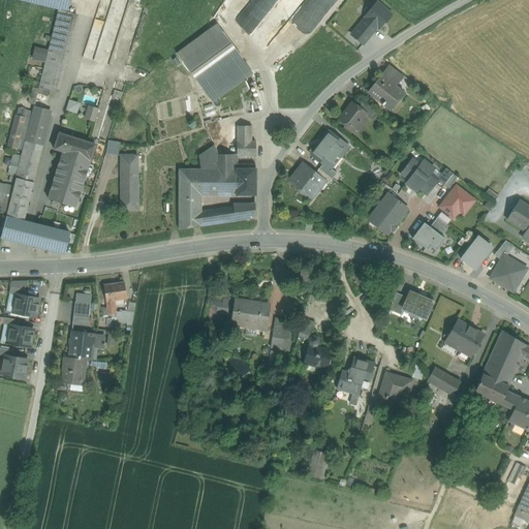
[(21,0),(68,11),(70,0),(21,0)]
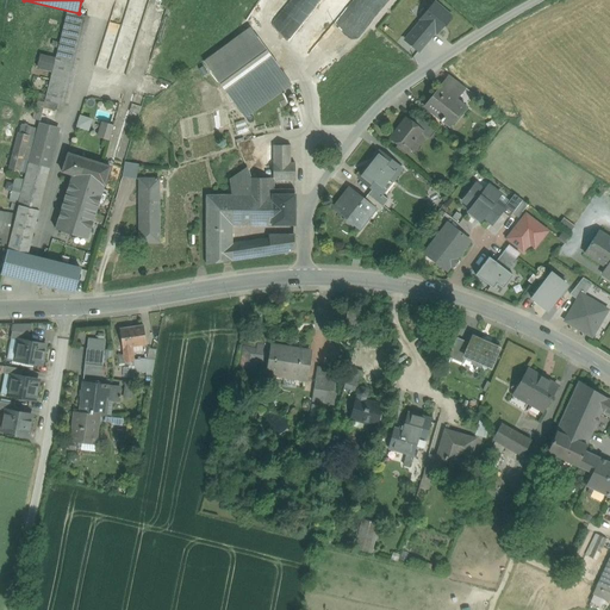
[(278,26),(288,37),(294,31),(294,29),(306,16),(310,6),(300,4),(288,17),(293,0),(268,0),(268,1),(275,7),(265,5),(261,13),(271,16),(280,6),(274,25),(278,26)]
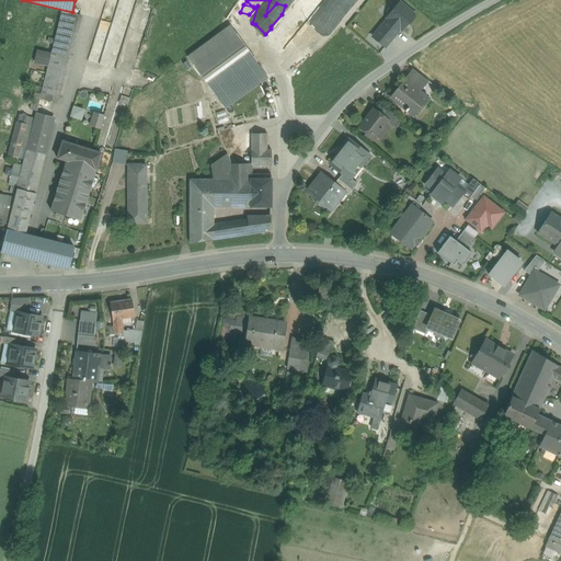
[(373,38),(385,47),(400,30),(402,31),(414,15),(400,3),(387,19),(389,20),(373,38)]
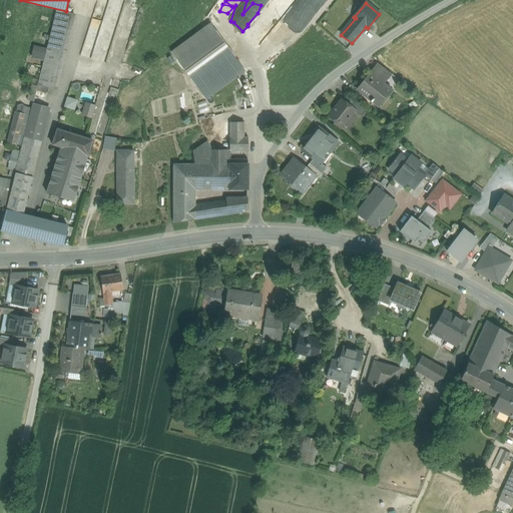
[(72,14),(56,10),(54,20),(47,50),(44,61),(39,81),(36,92),(50,95),(51,88),(53,89),(72,14)]
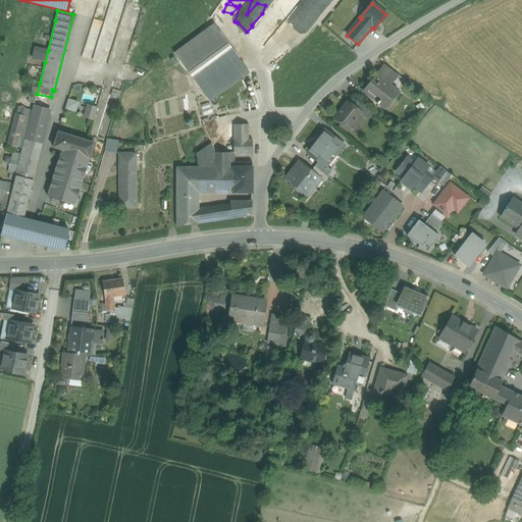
[(214,24),(174,54),(209,100),(242,75),(247,72),(248,71),(214,24)]
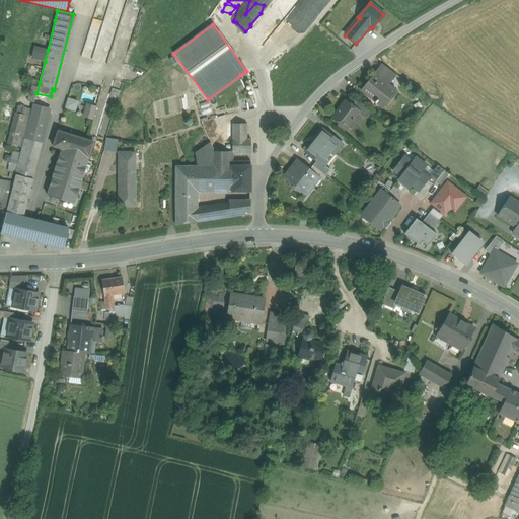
[(32,59),(45,62),(48,51),(34,48),(32,59)]
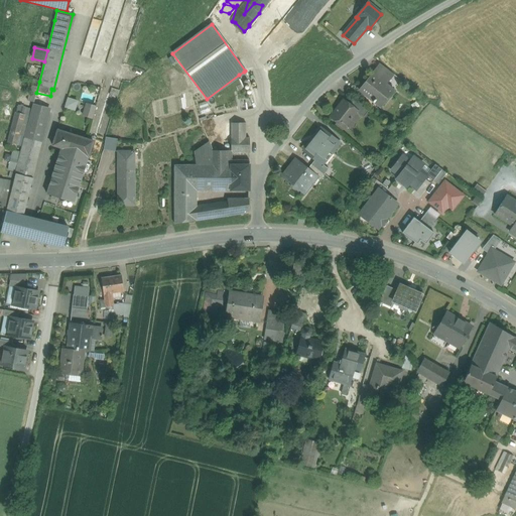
[(379,65),(372,74),(375,76),(382,67),(379,65)]
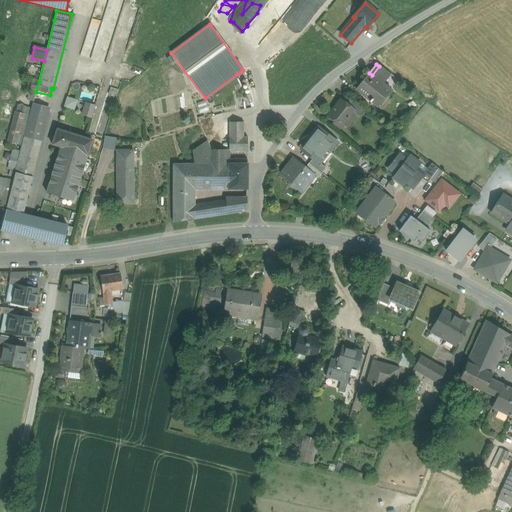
[(390,75),(379,66),(372,75),(383,84),(390,75)]
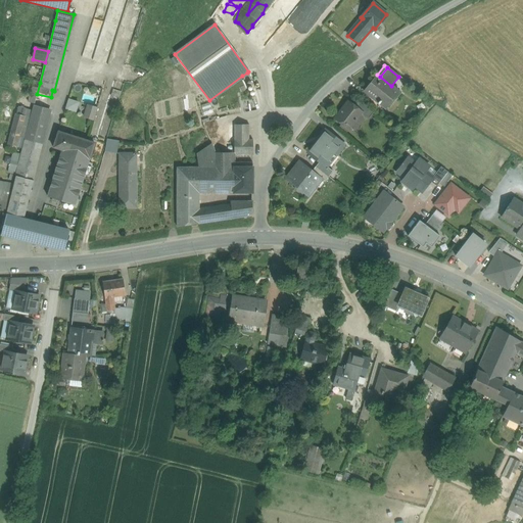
[(247,73),(242,76),(246,83),(251,81),(247,73)]
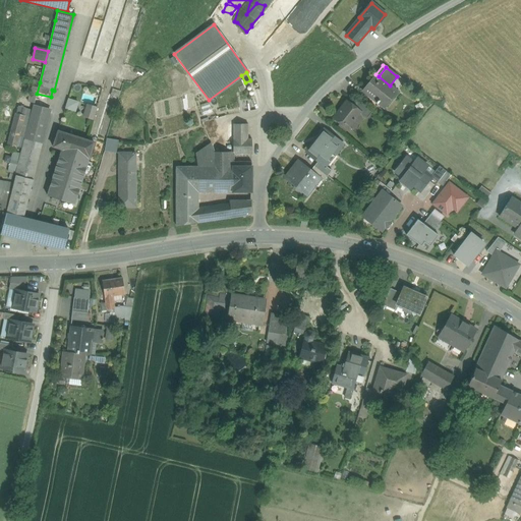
[(379,76),(375,74),(362,92),(378,104),(385,109),(398,92),(390,85),(379,76)]
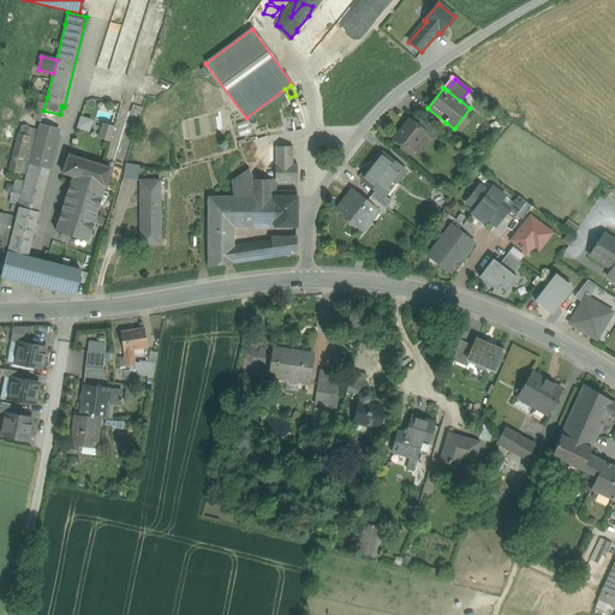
[(78,129),(93,132),(95,119),(82,115),(78,129)]
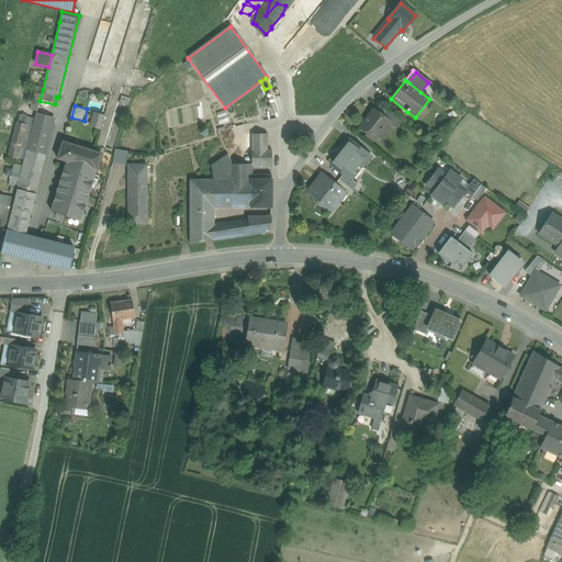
[(402,121),(386,109),(381,115),(389,122),(396,127),(402,121)]
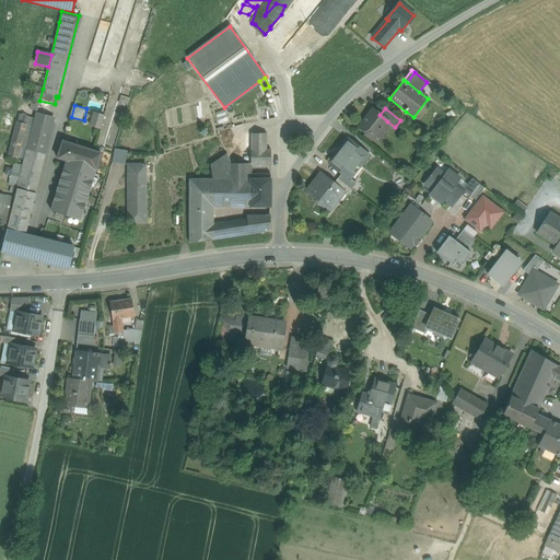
[(380,115),(373,109),(356,131),(371,143),(387,121),(380,115)]
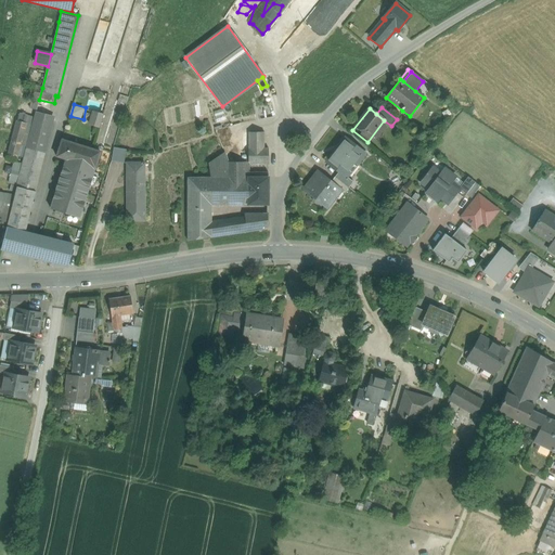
[(103,116),(92,113),(89,123),(95,125),(94,127),(100,128),(103,116)]
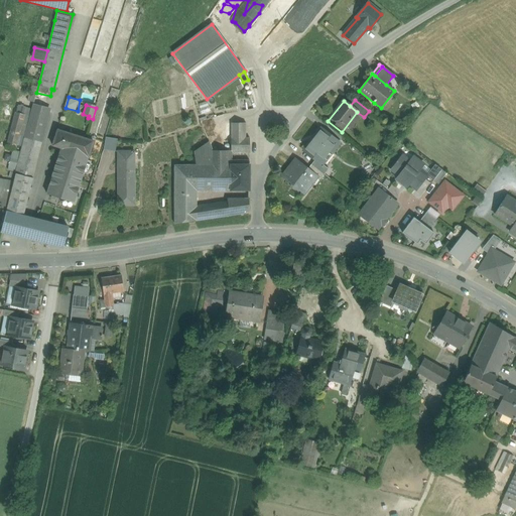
[(12,125),(8,144),(17,146),(17,145),(22,147),(25,137),(31,110),(25,109),(25,108),(18,106),(16,113),(15,113),(12,125)]
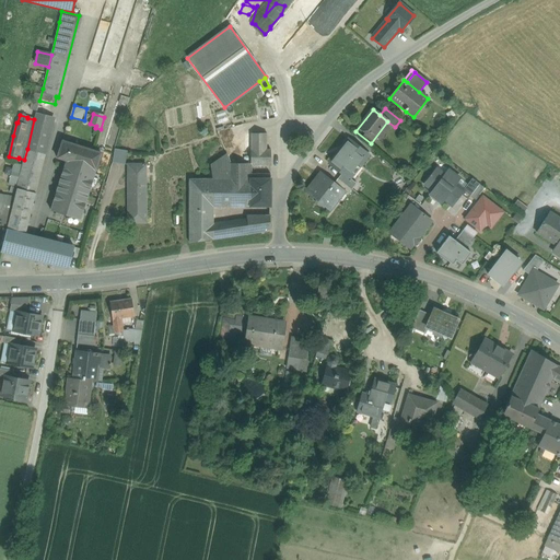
[(34,119),(27,149),(46,153),(54,123),(35,117),(34,119)]
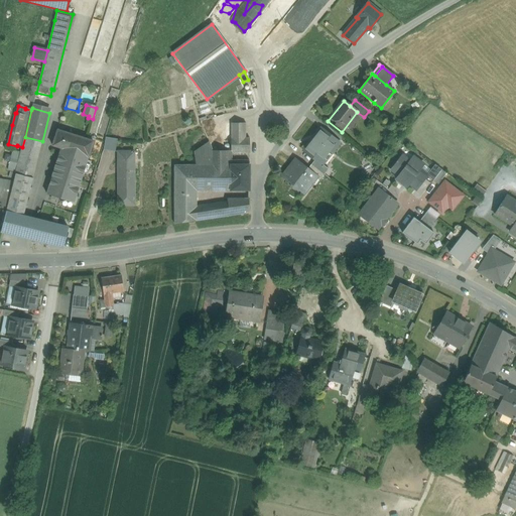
[(246,124),(232,124),(232,138),(246,138),(246,124)]
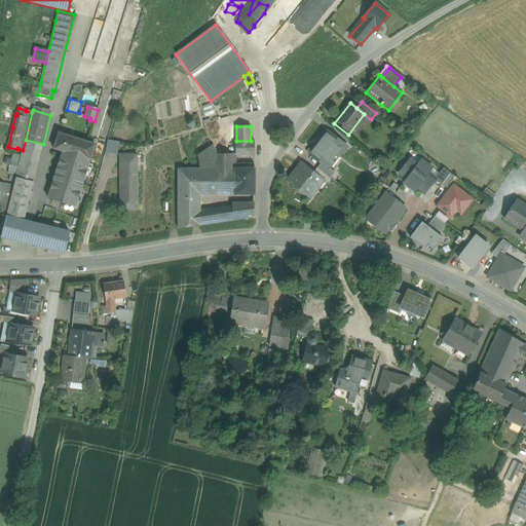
[(328,133),(310,154),(322,163),(327,167),(328,168),(345,146),(328,133)]
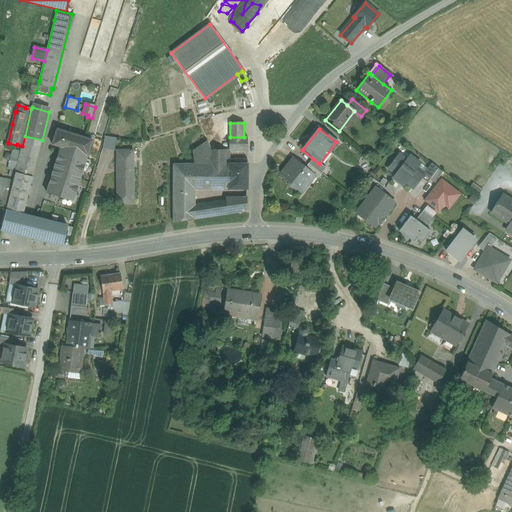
[(93,141),(57,130),(52,146),(60,148),(88,157),(93,141)]
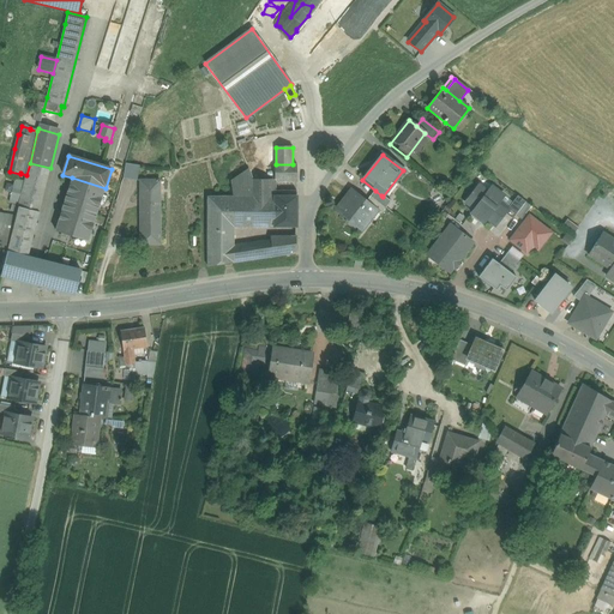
[(24,185),(18,208),(38,212),(50,168),(30,163),(26,175),(24,185)]
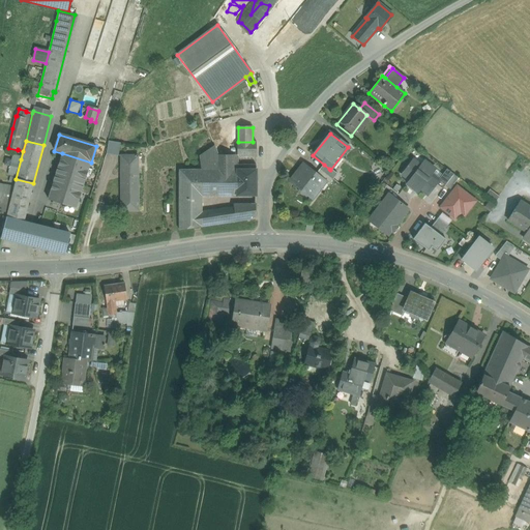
[(120,144),(109,142),(107,154),(119,156),(120,144)]
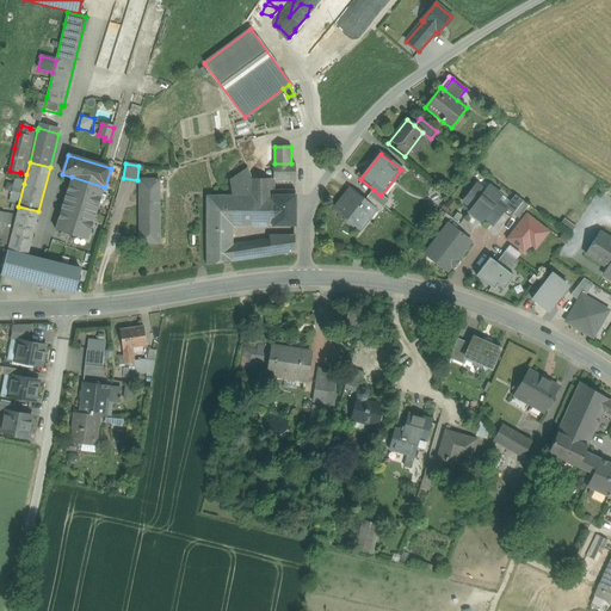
[(291,164),(275,164),(273,173),(273,179),(273,180),(275,180),(296,181),(296,164),(291,164)]
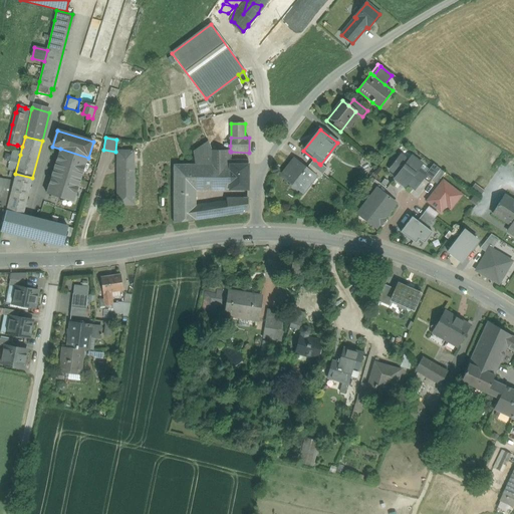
[(194,157),(212,151),(209,144),(209,143),(194,153),(194,157)]
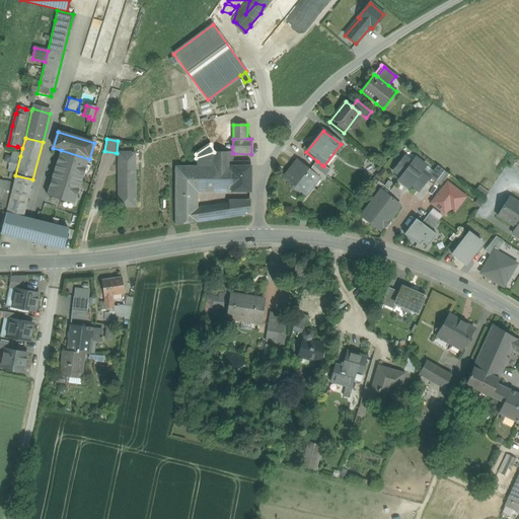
[(48,196),(82,206),(85,196),(88,184),(81,181),(89,159),(61,150),(48,196)]
